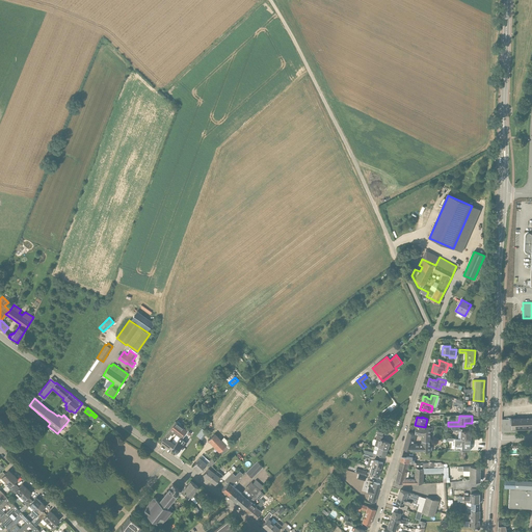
[(531,418),(511,419),(503,419),(502,430),(503,430),(503,431),(504,431),(514,431),(514,429),(531,428),(531,418)]
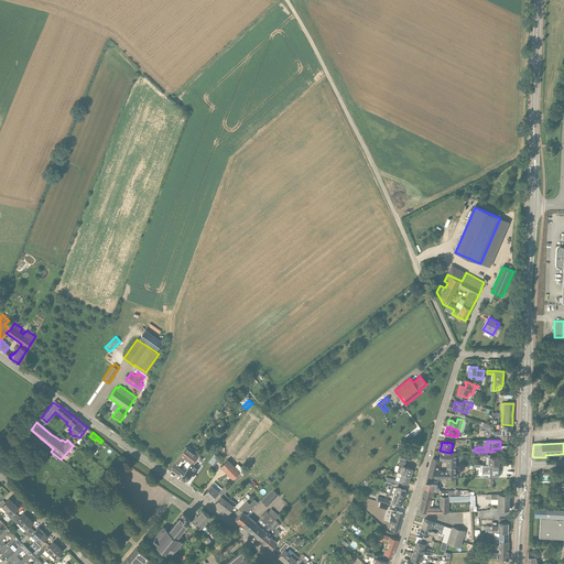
[(176,472),(183,464),(181,463),(184,458),(186,459),(192,451),(191,449),(192,448),(187,446),(187,447),(186,446),(170,467),(176,472)]
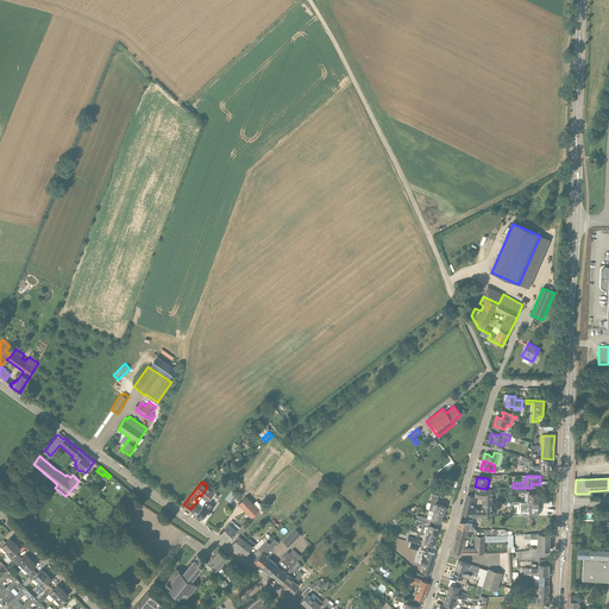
[(190,509),(196,514),(213,491),(207,487),(201,496),(202,497),(199,502),(198,501),(190,509)]
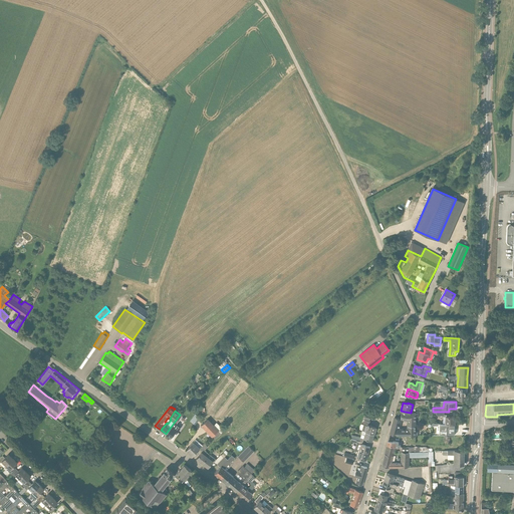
[(401,419),(416,422),(416,419),(416,413),(411,413),(405,412),(402,412),(401,419)]
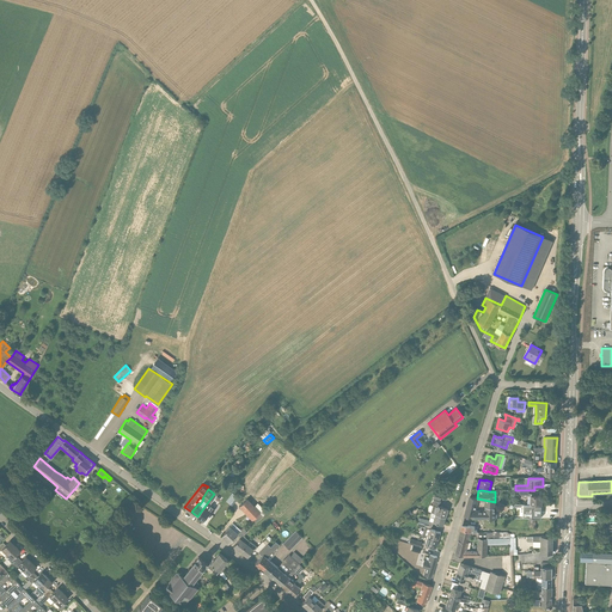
[(209,516),(214,509),(208,506),(216,495),(214,494),(197,516),(202,520),(207,515),(209,516)]
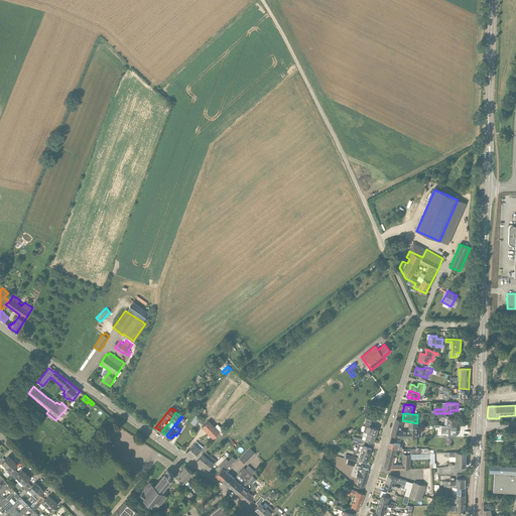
[(191,422),(197,425),(200,420),(195,416),(191,422)]
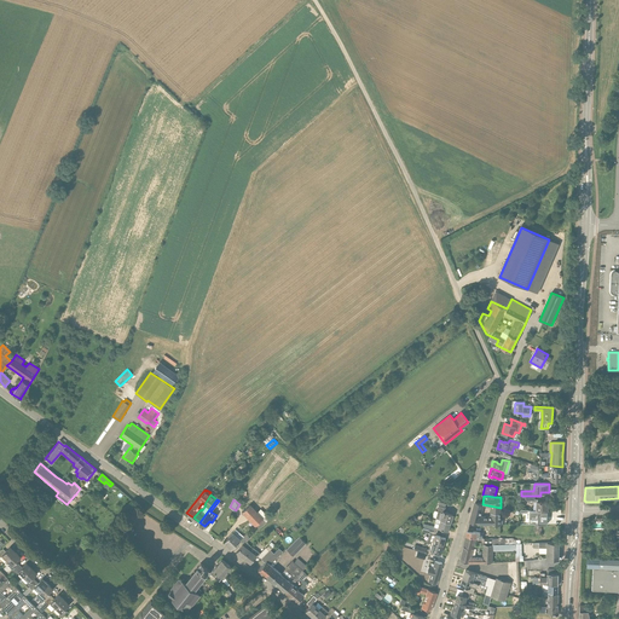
[(478,525),(495,525),(501,526),(501,524),(501,508),(482,504),(475,502),(470,522),(478,525)]
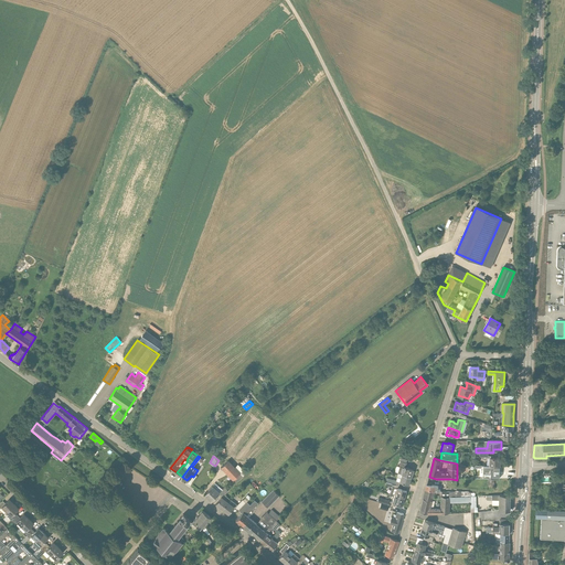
[(233,480),(240,473),(241,472),(235,467),(228,460),(221,467),(233,480)]
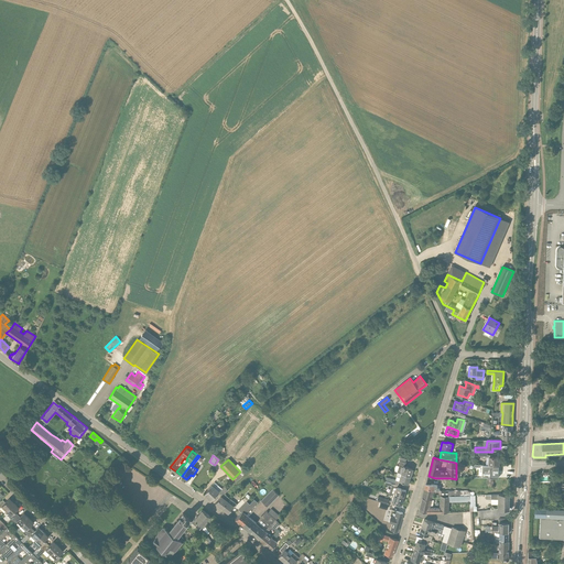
[(401,474),(410,476),(412,468),(405,466),(405,462),(400,461),(399,466),(402,467),(401,474)]
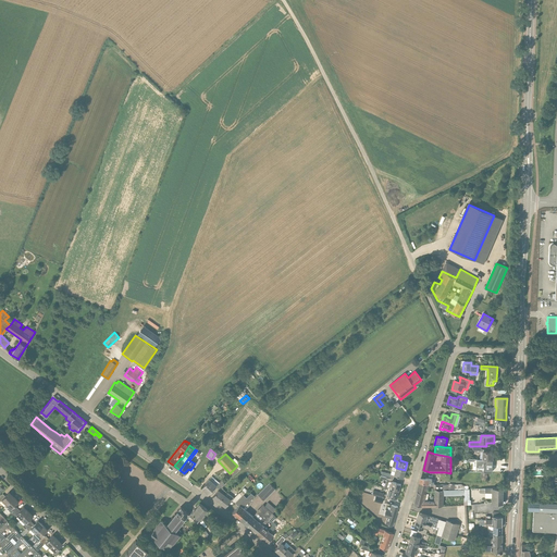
[(493,460),(477,460),(477,468),(485,468),(485,471),(493,472),(493,460)]
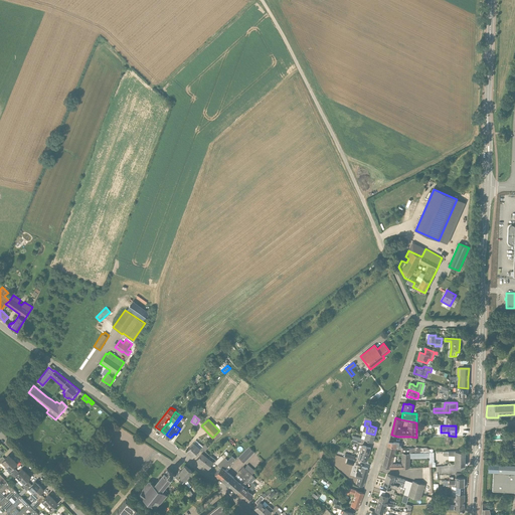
[(212,438),(215,441),(221,435),(218,432),(212,438)]
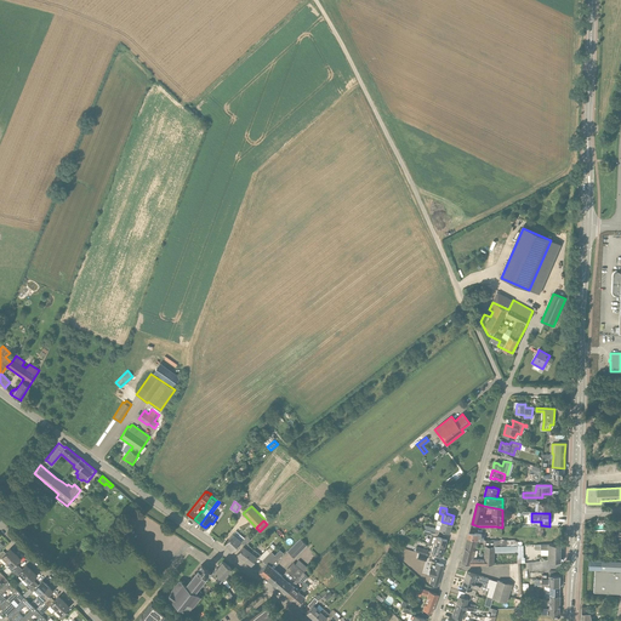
[(440,525),(439,529),(449,533),(451,524),(442,522),(440,525)]
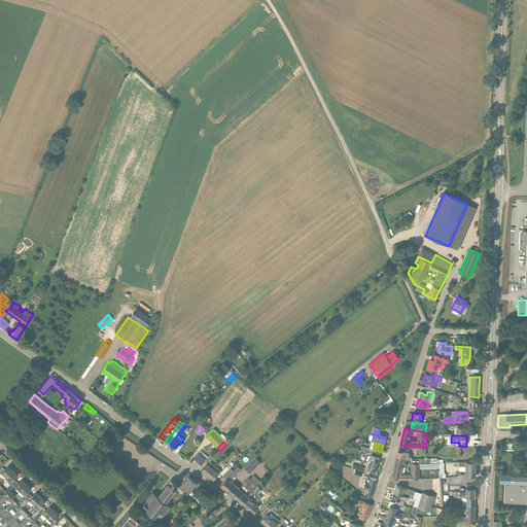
[(367,461),(377,464),(379,458),(370,455),(371,452),(360,449),(359,452),(365,454),(363,460),(367,462),(367,461)]
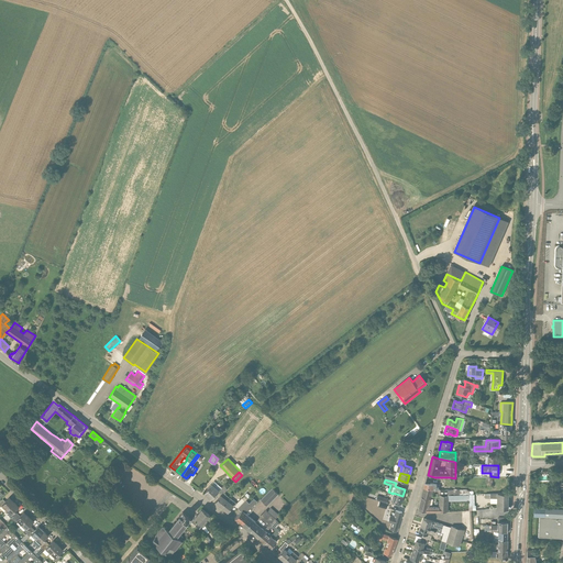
[(427,512),(440,512),(440,511),(448,511),(449,503),(449,495),(448,495),(449,489),(439,489),(439,487),(437,487),(437,484),(430,483),(431,481),(427,481),(426,483),(424,483),(421,496),(419,509),(427,511),(427,512)]
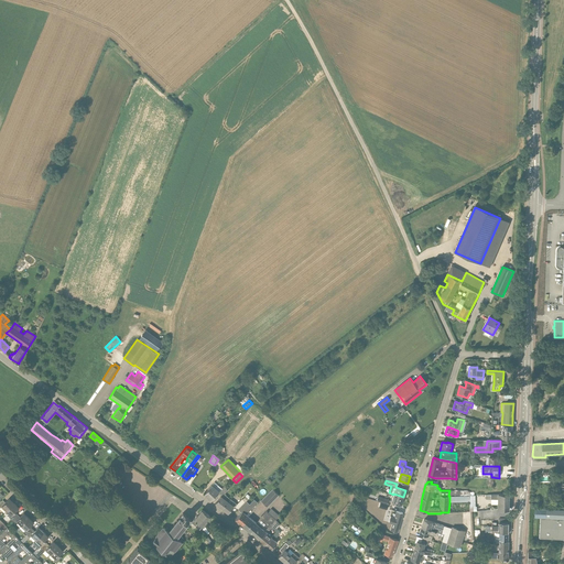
[(217,494),(219,496),(226,488),(225,487),(219,492),(212,485),(204,494),(210,499),(217,494)]
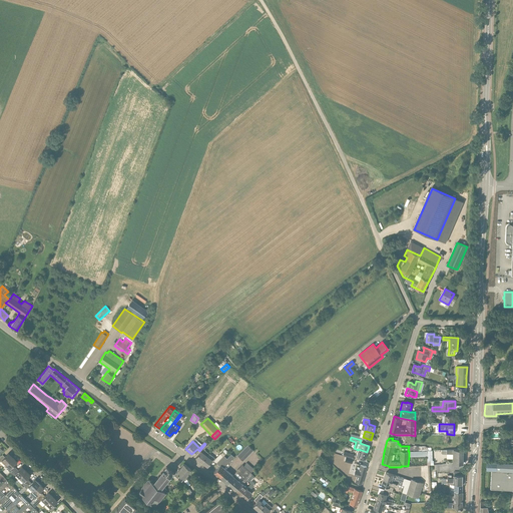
[(201,462),(209,453),(204,449),(207,446),(205,444),(199,451),(200,452),(195,458),(201,462)]
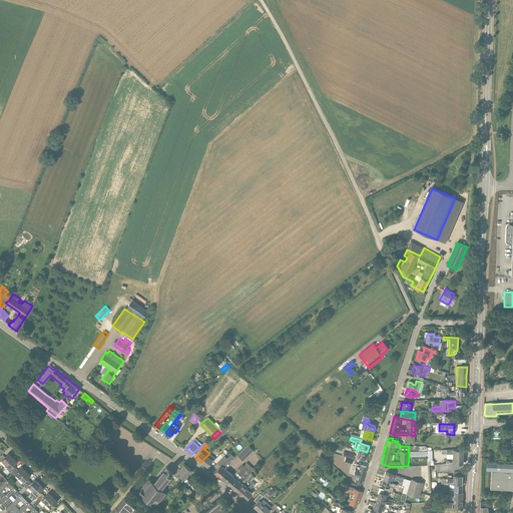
[(237,455),(243,461),(253,450),(248,445),(237,455)]
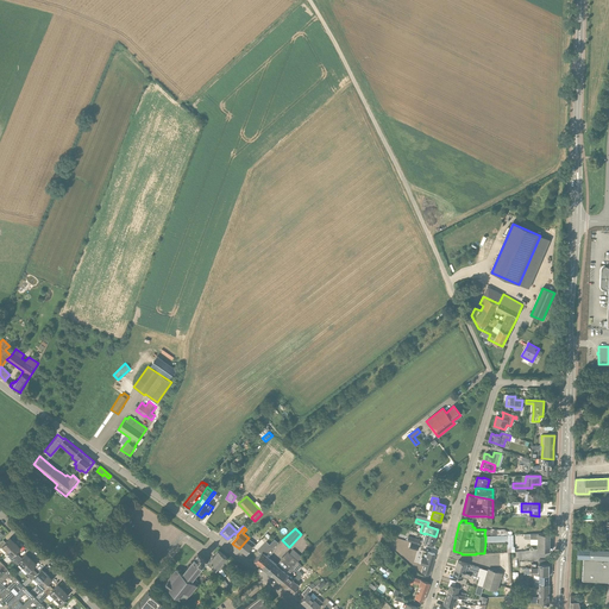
[(425,534),(422,541),(433,545),(435,537),(425,533),(425,534)]
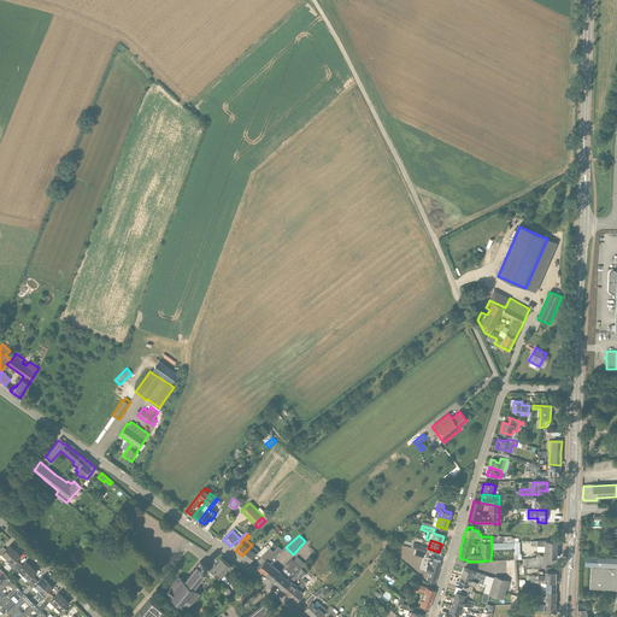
[(545,557),(557,557),(558,540),(545,540),(538,541),(538,546),(545,546),(545,557)]
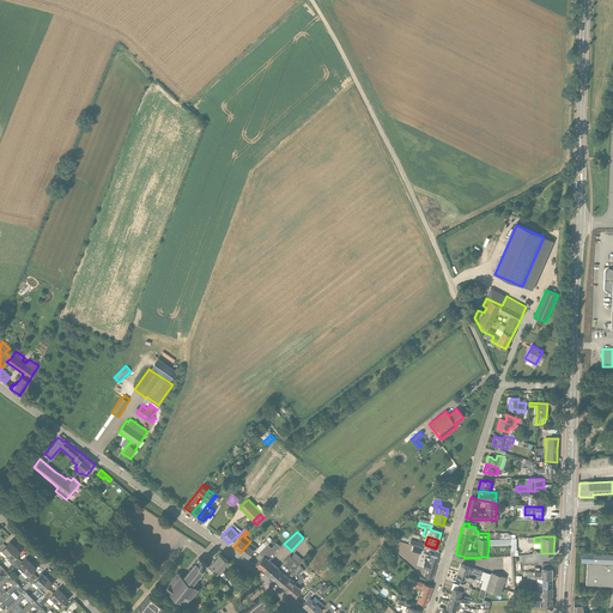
[(254,548),(259,553),(267,545),(269,541),(267,539),(263,542),(258,547),(250,541),(241,552),(248,558),(254,548)]
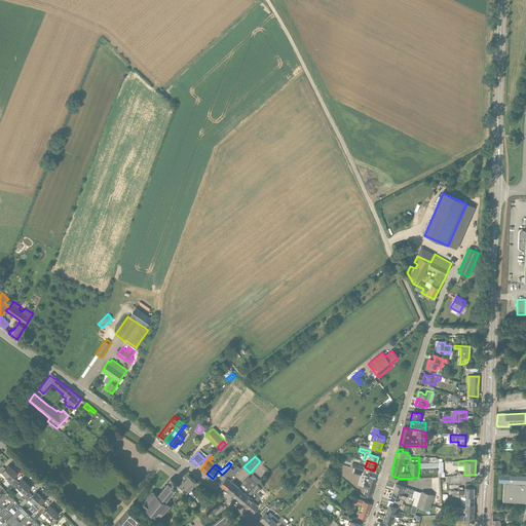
[(0,474),(1,473),(6,477),(13,470),(8,464),(5,468),(2,465),(0,467),(0,474)]
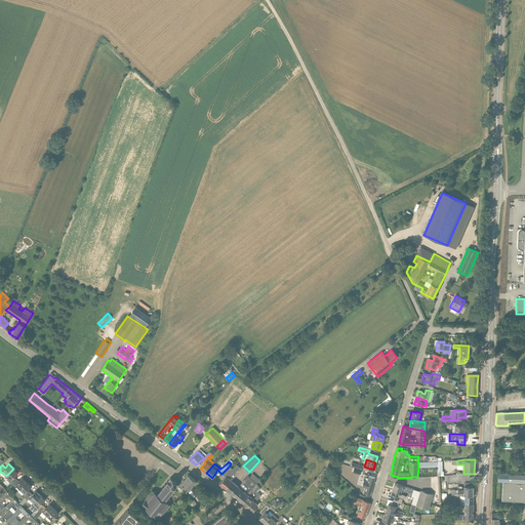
[(225,477),(226,475),(232,469),(229,467),(221,474),(225,477)]
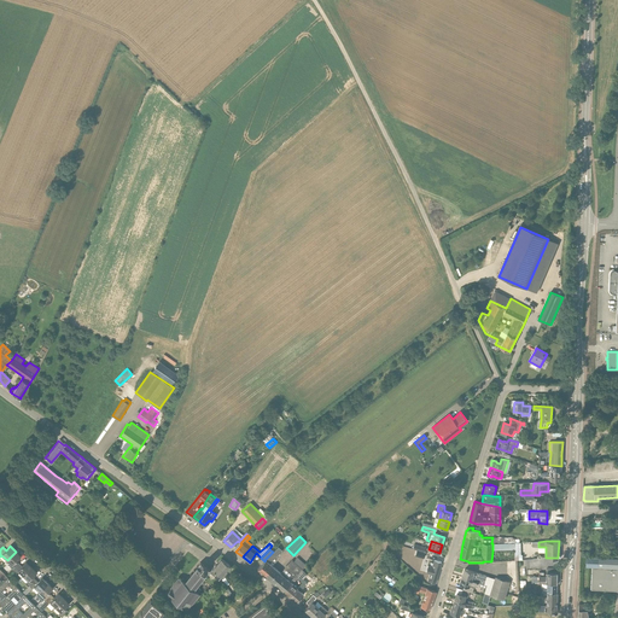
[(12,570),(19,564),(17,561),(21,557),(16,552),(7,560),(9,563),(7,564),(12,570)]
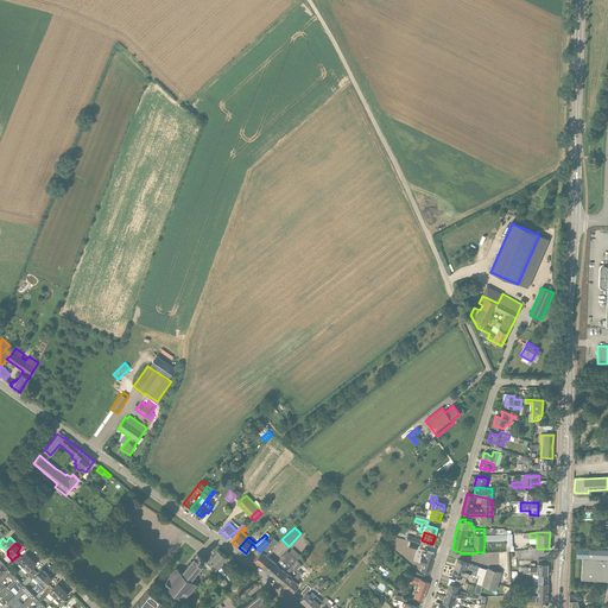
[(577,548),(576,557),(583,557),(583,558),(582,558),(582,563),(583,563),(583,564),(582,564),(582,568),(582,569),(582,574),(582,575),(581,580),(582,580),(606,581),(607,581),(607,549),(578,548),(577,548)]
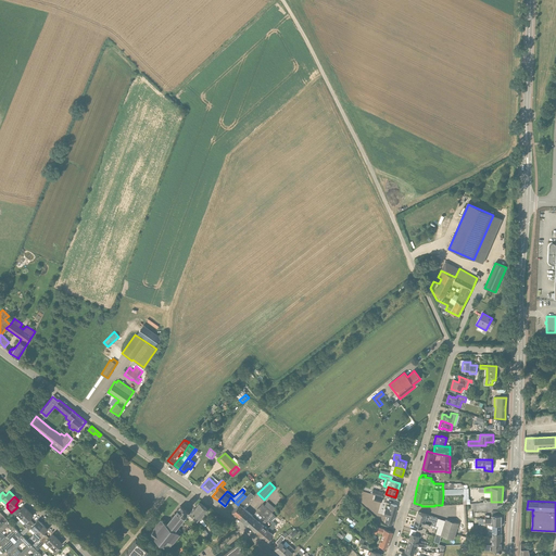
[(188,515),(197,521),(207,508),(199,502),(188,515)]
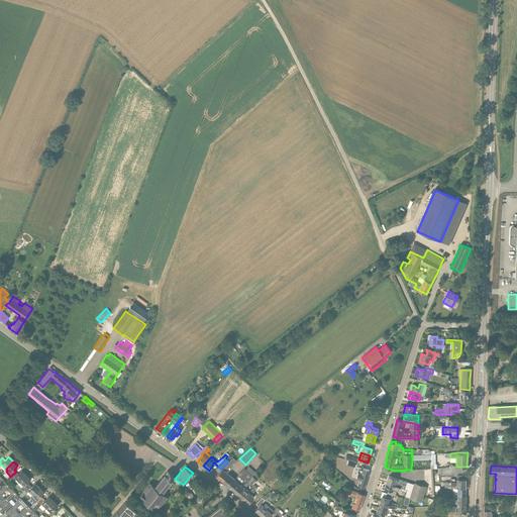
[(221,481),(228,473),(222,468),(221,470),(215,476),(221,481)]
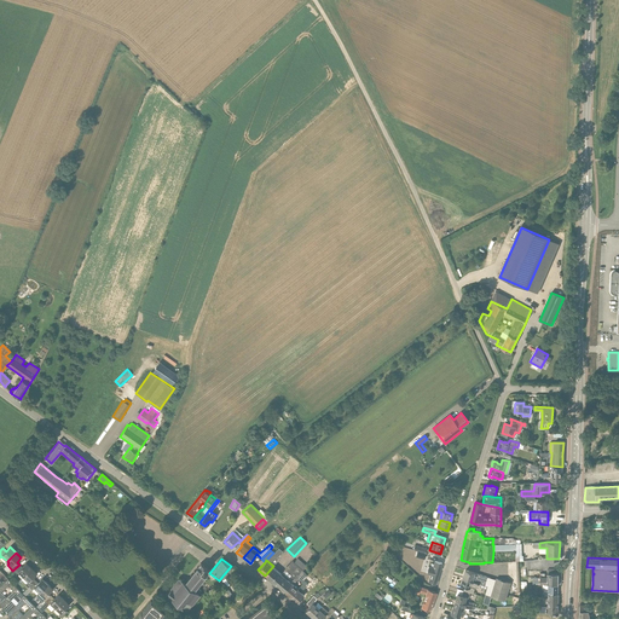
[(296,577),(300,573),(304,570),(293,561),(290,563),(296,570),(291,576),(295,579),(296,578),(296,577)]
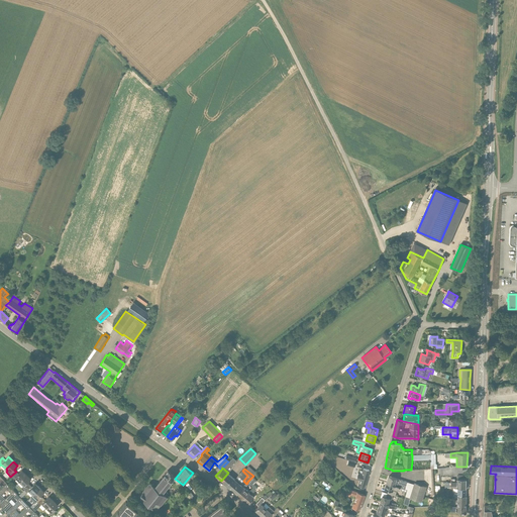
[(359,480),(358,486),(364,488),(369,470),(364,469),(362,475),(357,474),(356,479),(359,480)]
